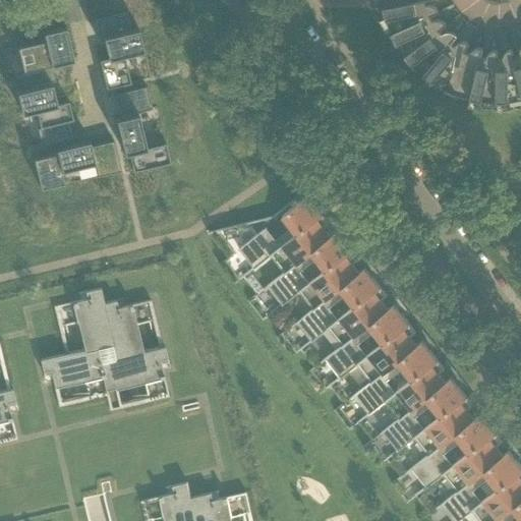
[(392,33),(394,37),(431,18),(430,16),(440,12),(439,10),(437,8),(435,6),(431,4),(428,4),(425,4),(424,0),(415,0),(383,6),(383,8),(384,8),(386,19),(387,18),(392,32),(391,33),(392,34),(392,33)]
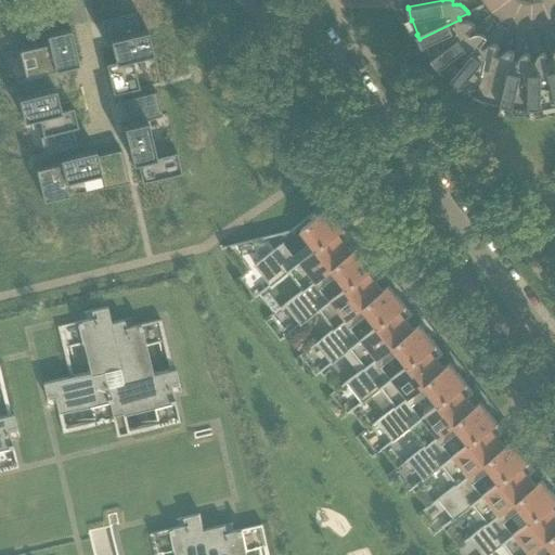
[(134,12),(100,21),(105,39),(108,38),(114,62),(105,64),(113,94),(139,88),(131,57),(152,53),(146,29),(139,30),(134,12)]
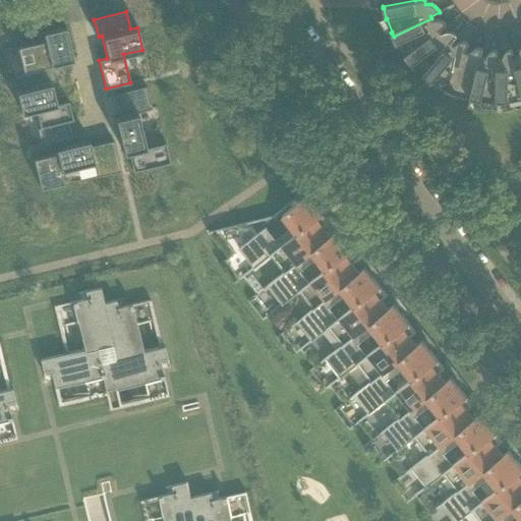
[(406,56),(408,59),(441,33),(440,31),(447,24),(446,23),(444,21),(441,19),(438,19),(435,19),(432,20),(431,18),(394,37),(397,43),(406,55),(405,55),(405,56),(406,56)]
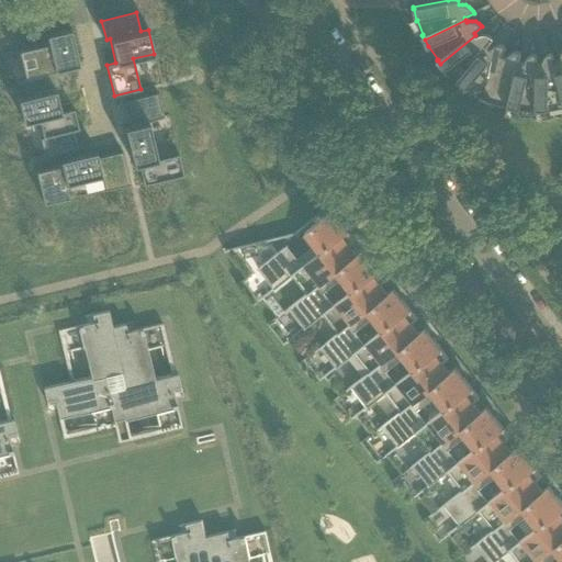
[(47,43),(18,51),(24,78),(21,78),(25,96),(55,89),(58,88),(55,70),(79,65),(70,29),(46,34),(47,43)]
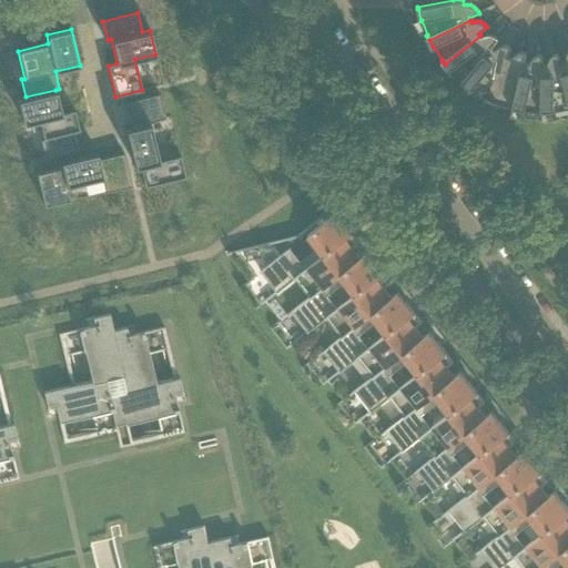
[(463,81),(466,84),(494,48),(492,47),(498,39),(497,37),(497,38),(494,36),(492,34),(488,34),(485,36),(482,37),(480,36),(445,64),(449,70),(450,70),(462,80),(462,81),(462,82),(463,81)]
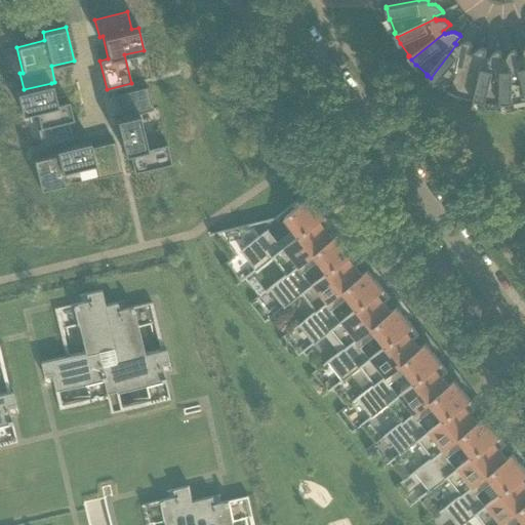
[(450,89),(453,91),(471,53),(469,52),(474,43),(472,43),(469,42),(466,42),(462,42),(460,44),(458,46),(456,44),(431,78),(436,82),(437,82),(449,88),(448,90),(449,90),(450,89)]
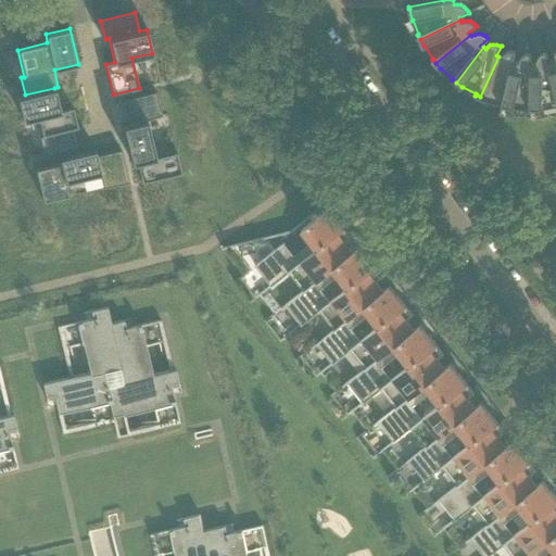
[(503,104),(507,105),(516,62),(514,61),(516,51),(515,51),(512,51),(508,51),(505,52),(503,54),(501,58),(498,57),(480,97),(487,100),(488,100),(502,103),(502,105),(503,105),(503,104)]
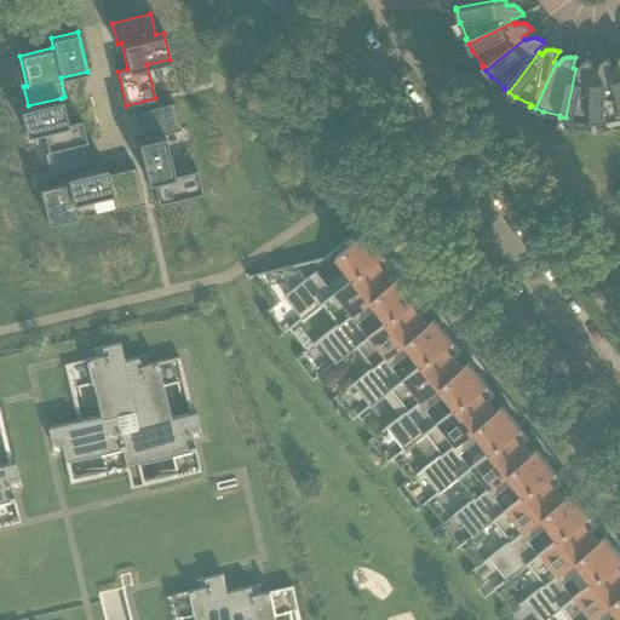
[(598,70),(596,70),(597,120),(606,120),(619,116),(619,85),(615,68),(613,68),(610,57),(608,57),(608,58),(606,59),(602,61),(600,64),(598,67),(598,70)]
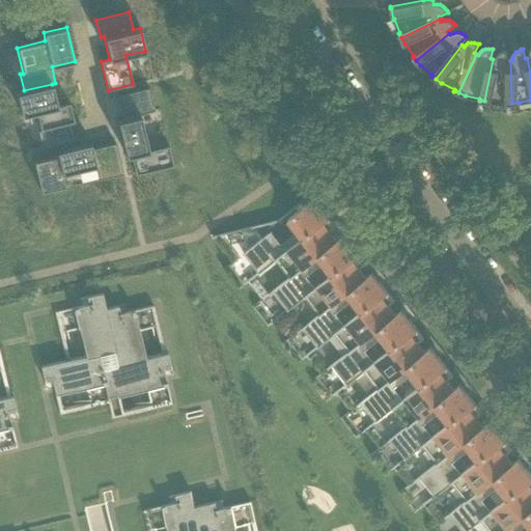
[(493,59),(484,101),(492,103),(492,102),(506,103),(506,104),(507,104),(507,103),(511,103),(510,60),(508,60),(508,51),(506,51),(503,51),(500,52),(498,54),(496,57),(495,59),(493,59)]
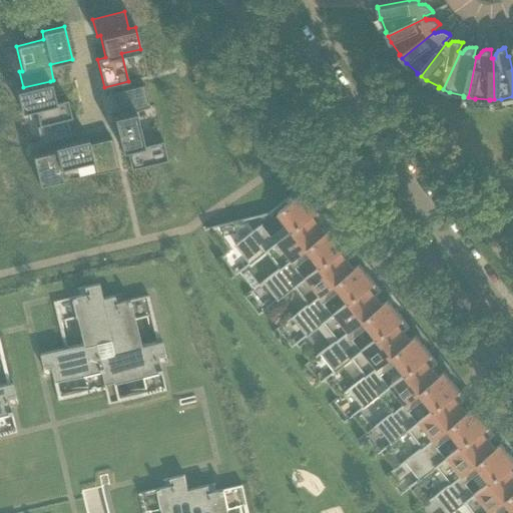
[(23,87),(15,89),(20,111),(34,107),(39,126),(36,126),(40,141),(70,134),(66,119),(71,118),(67,100),(55,102),(50,81),(23,87)]
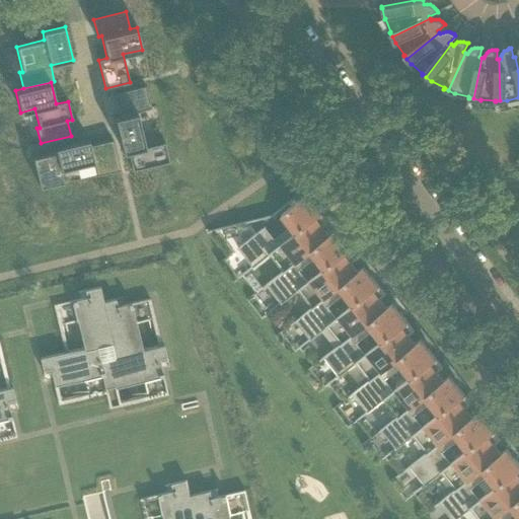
[(145,86),(114,94),(119,117),(114,118),(118,133),(123,152),(127,151),(132,171),(169,162),(164,142),(145,147),(137,112),(151,108),(145,86)]
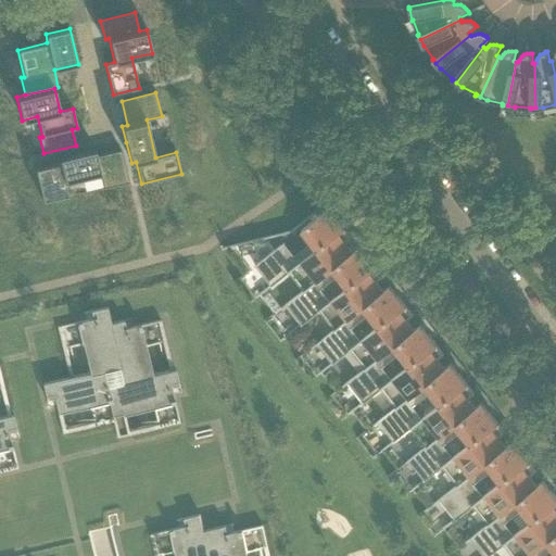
[(60,163),(35,168),(42,201),(67,196),(64,182),(100,174),(104,189),(128,184),(121,150),(96,156),(95,149),(68,155),(59,158),(60,163)]
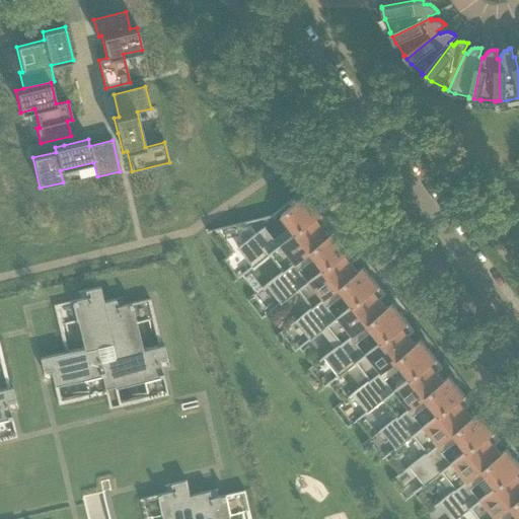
[(265,227),(237,248),(238,249),(239,249),(252,267),(251,267),(252,268),(270,254),(321,214),(307,196),(306,195),(299,201),(282,214),(291,226),(275,239),(265,227)]
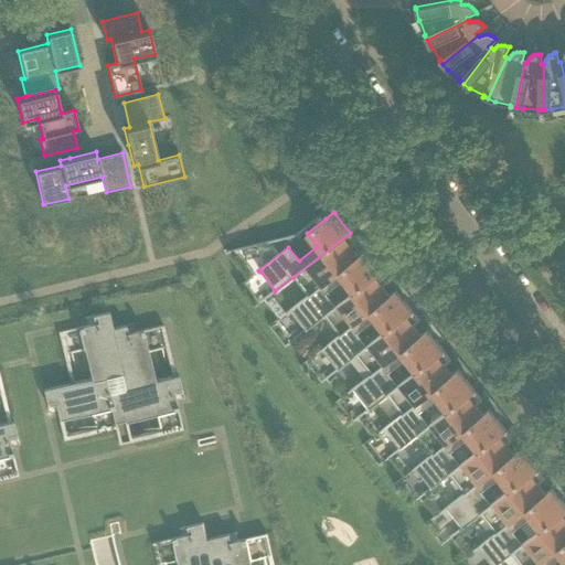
[(350,233),(294,277),(309,296),(359,256),(351,247),(358,242),(350,233)]
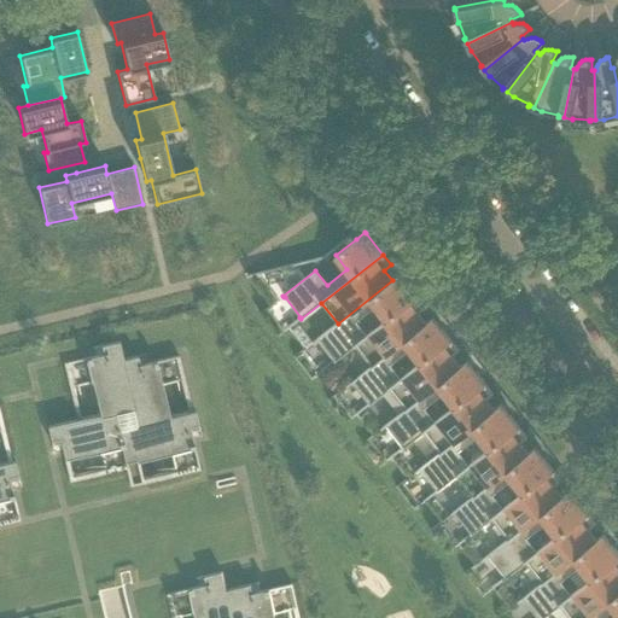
[(338,324),(316,339),(318,340),(319,340),(334,361),(334,362),(356,347),(367,337),(355,322),(375,305),(388,321),(417,298),(398,275),(392,280),(338,324)]
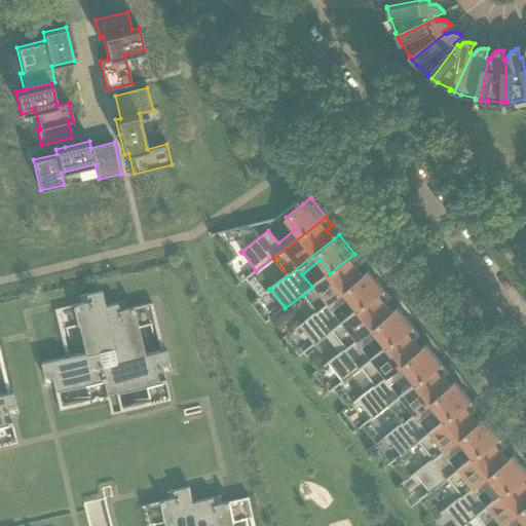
[(312,287),(303,295),(316,311),(363,275),(355,267),(362,262),(354,254),(330,273),(312,287)]
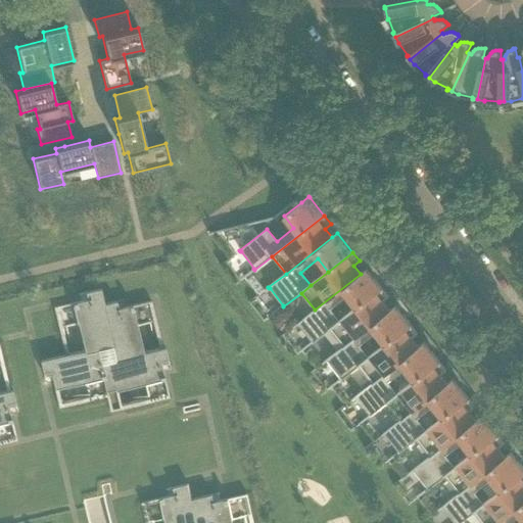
[(315,310),(297,324),(297,325),(298,325),(312,341),(312,342),(313,343),(330,330),(339,322),(329,310),(346,295),(357,308),(382,289),(367,270),(361,274),(315,310)]
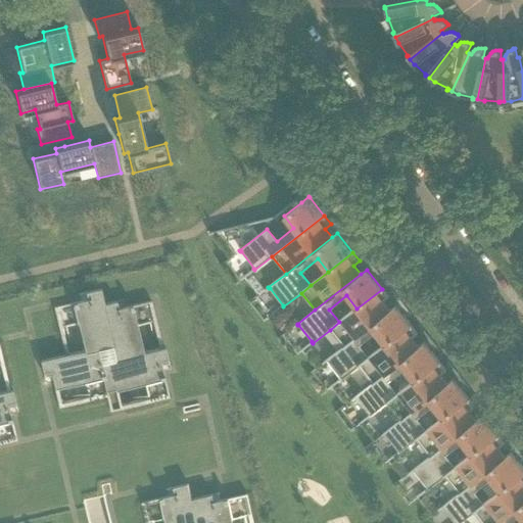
[(78,324),(84,351),(85,353),(96,350),(111,347),(102,305),(104,304),(100,289),(89,292),(91,299),(54,308),(58,329),(78,324)]
